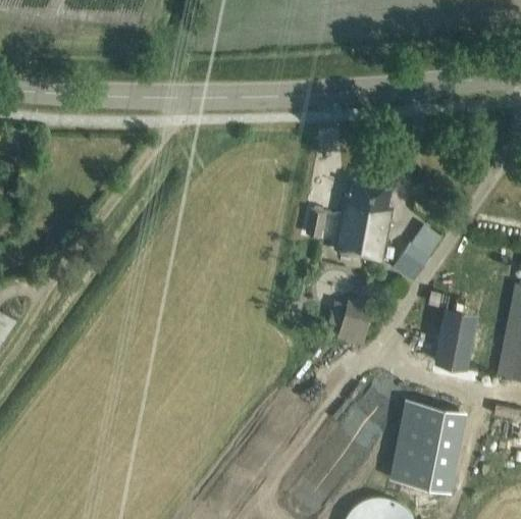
[(391,207),(394,192),(355,183),(351,199),(348,199),(336,251),(383,262),(396,209),(391,207)]
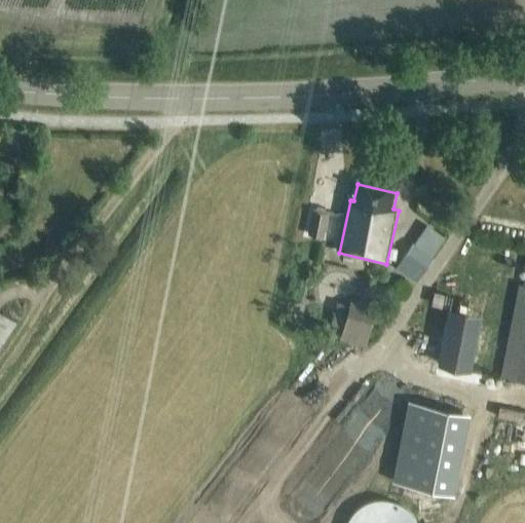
[(326,240),(330,217),(314,215),(310,238),(326,240)]
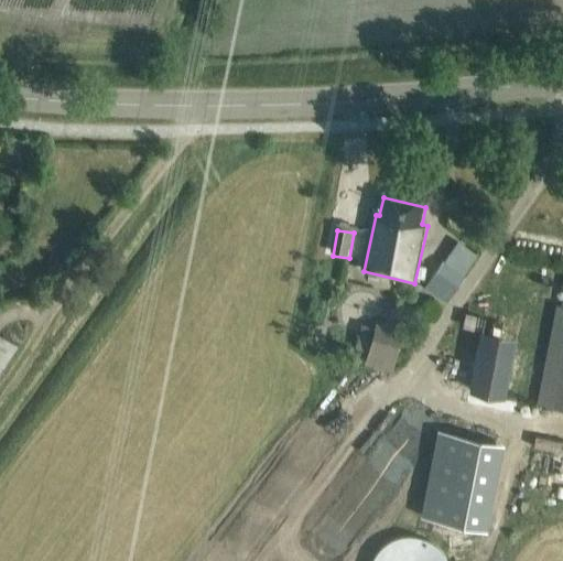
[(442,268),(425,292),(446,305),(462,281),(442,268)]
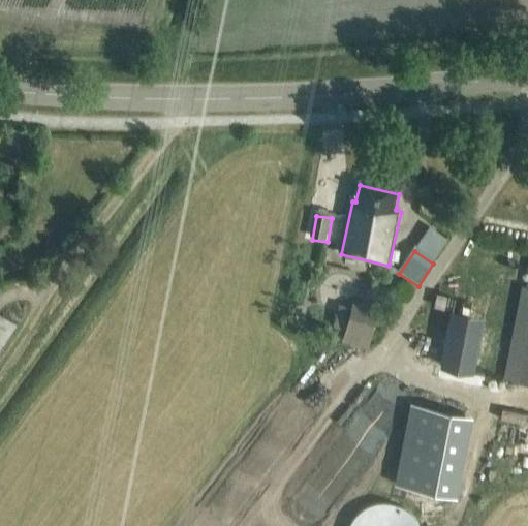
[(527,289),(509,382),(527,387),(527,289)]
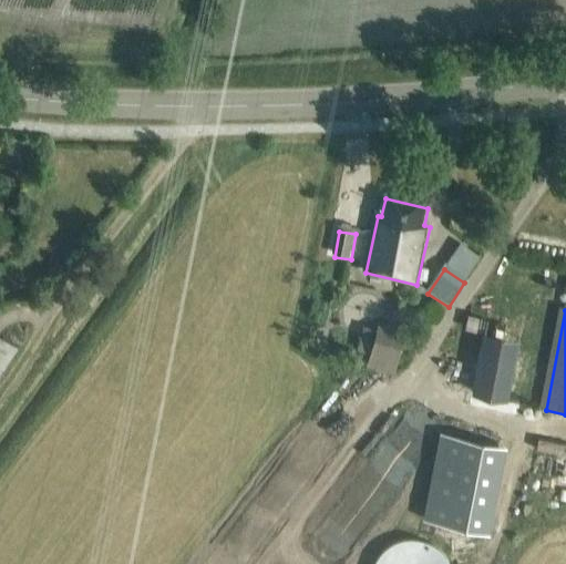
[(0,378),(20,350),(0,336),(0,378)]
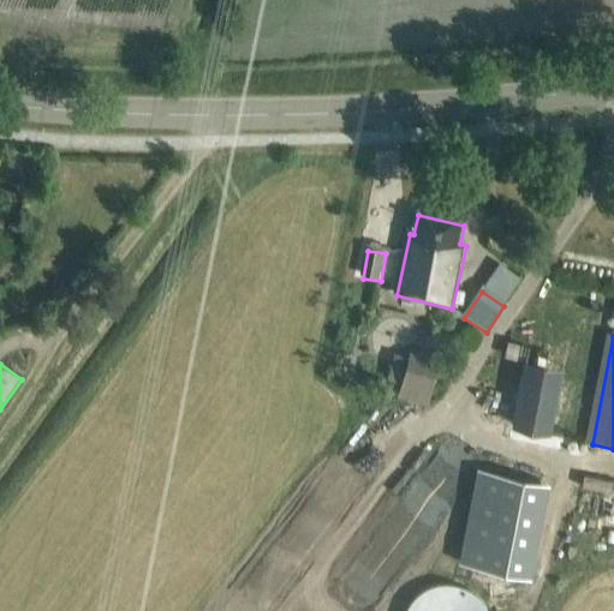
[(430,405),(436,376),(405,369),(398,397),(430,405)]
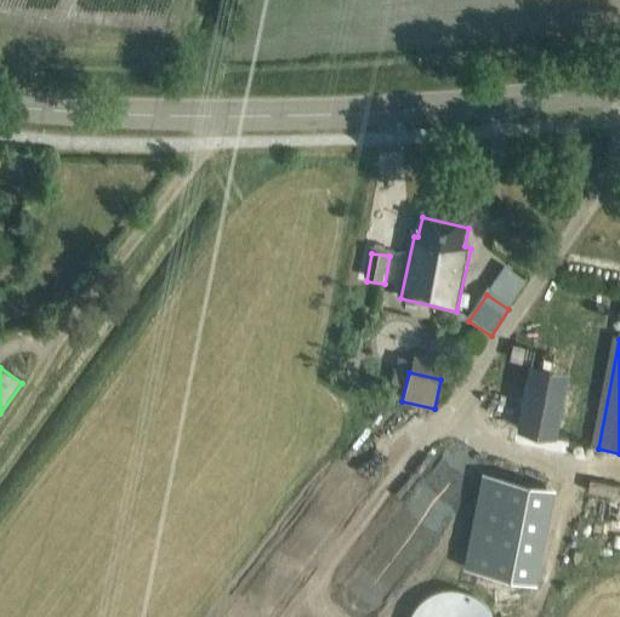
[(562,435),(570,392),(533,384),(524,427),(522,434),(561,441),(562,435)]
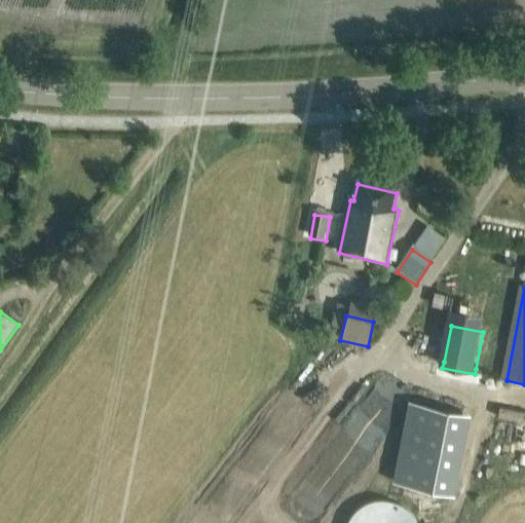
[(524,424),(503,425),(505,484),(523,483),(522,471),(524,470),(524,424)]
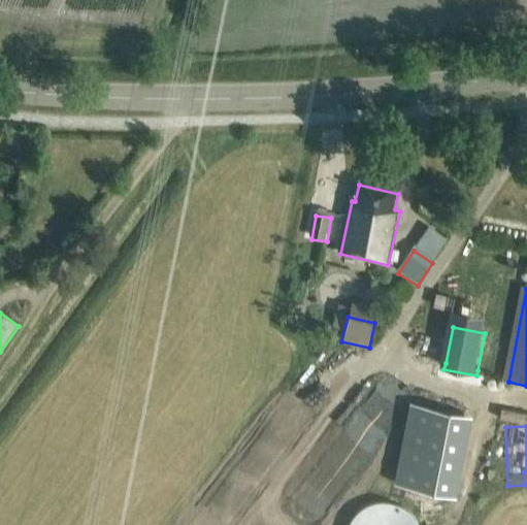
[(418,524),(418,523),(406,512),(393,504),(376,504),(362,511),(352,522),(351,524),(418,524)]
